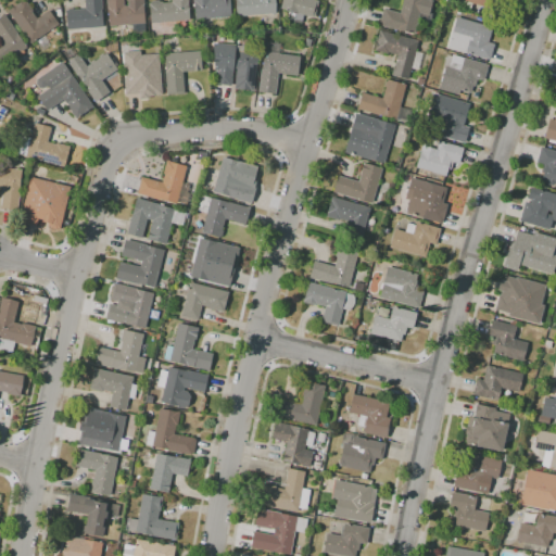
[(35,51),(8,11),(23,0),(25,0),(33,11),(32,11),(37,19),(49,10),(59,25),(45,34),(49,40),(37,49),(37,50),(35,51)]
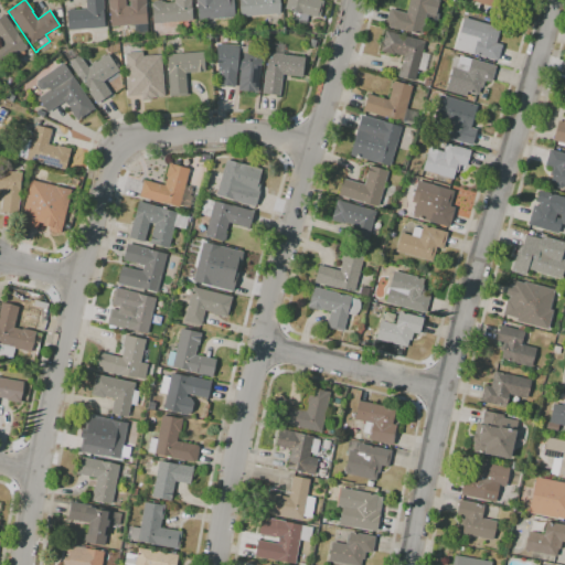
[(66,33),(65,12),(63,12),(62,0),(103,0),(105,31),(66,33)]
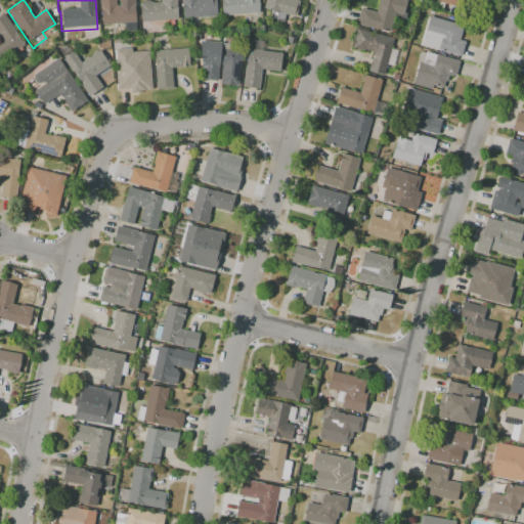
[(125,32),(124,24),(102,26),(101,9),(100,9),(99,0),(116,0),(117,6),(120,6),(120,1),(119,1),(118,0),(134,0),(135,6),(136,23),(135,23),(136,31),(125,32)]
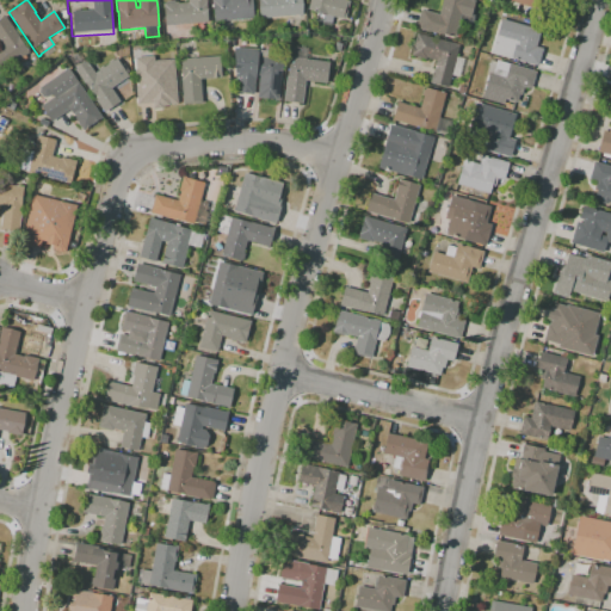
[(165,25),(164,13),(162,13),(161,6),(164,6),(164,1),(176,0),(176,2),(178,1),(179,4),(189,2),(187,0),(205,0),(207,2),(208,23),(165,25)]
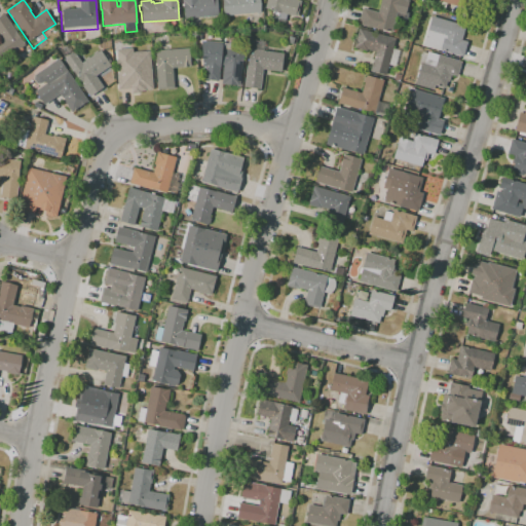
[(184,19),(183,2),(182,2),(181,0),(217,0),(218,16),(184,19)]
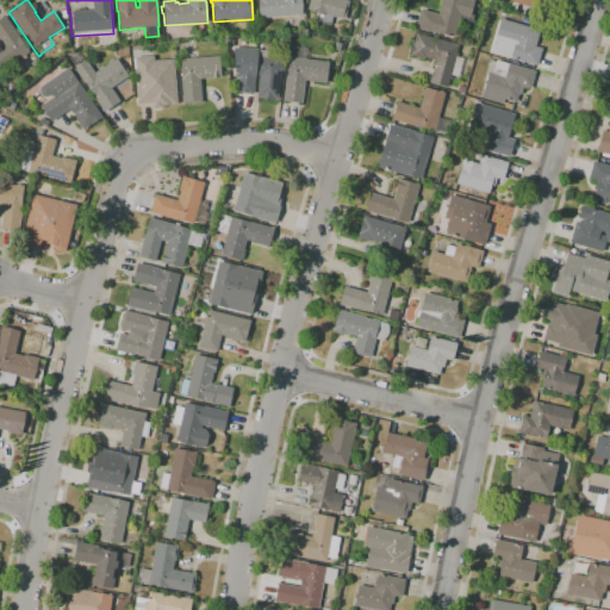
[(259,18),(257,0),(300,0),(302,14),(259,18)]
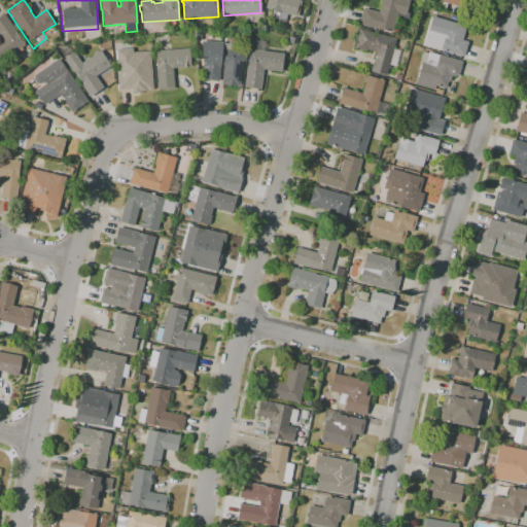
[(285,23),(273,19),(275,11),(266,8),(267,4),(268,0),(297,0),(302,1),(299,15),(297,15),(296,16),(287,14),(285,23)]
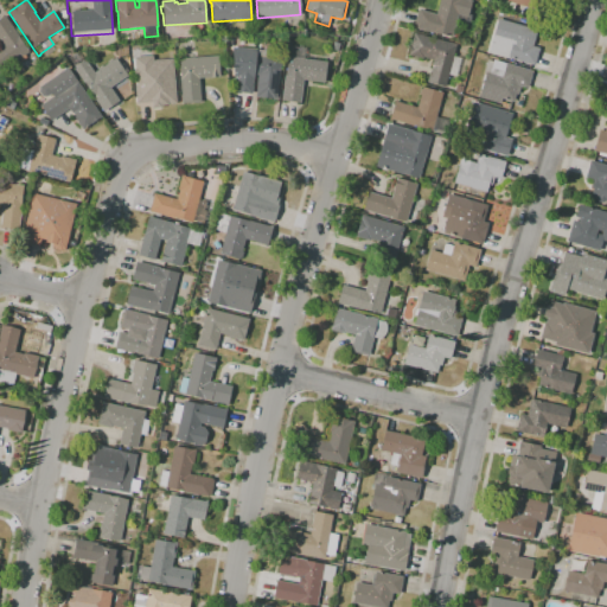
[(453,38),(434,33),(414,29),(417,12),(419,12),(420,11),(436,14),(439,0),(472,0),(467,17),(455,13),(453,25),(462,27),(459,38),(453,36),(453,38)]
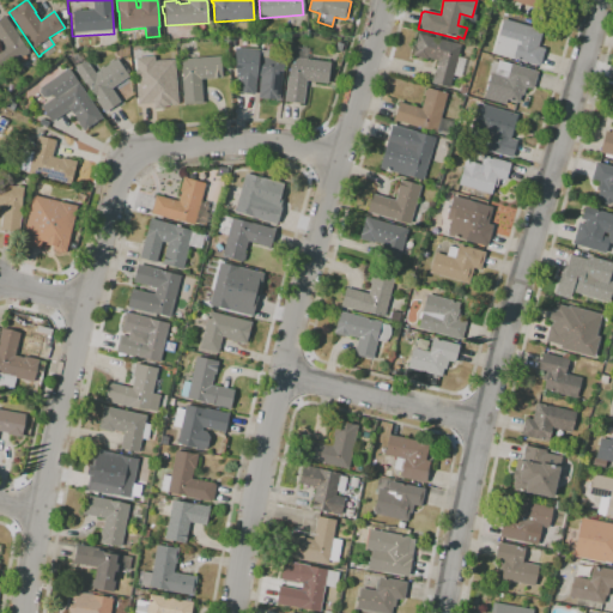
[(517,12),(505,8),(508,1),(511,2),(511,0),(558,0),(558,2),(550,0),(540,0),(538,10),(520,5),(517,12)]
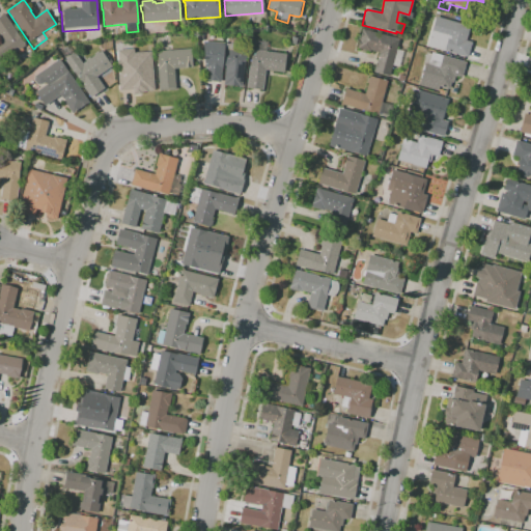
[(0,62),(0,40),(3,39),(0,34),(0,16),(5,12),(7,15),(5,16),(18,33),(16,34),(25,46),(0,62)]
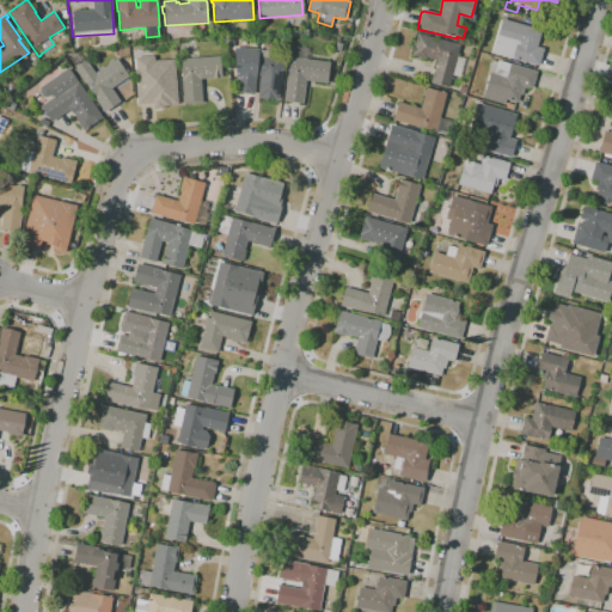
[(494,30),(485,26),(489,16),(497,19),(494,30)]
